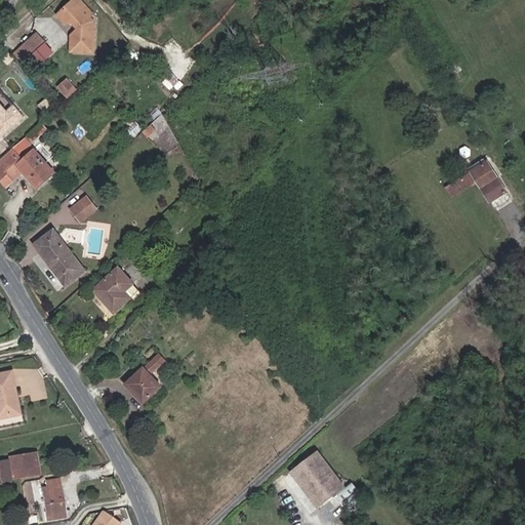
[(87,17),(83,13),(83,7),(76,0),(75,0),(59,14),(66,22),(74,22),(80,29),(73,36),(72,51),(95,52),(96,19),(93,16),(90,18),(87,17)]
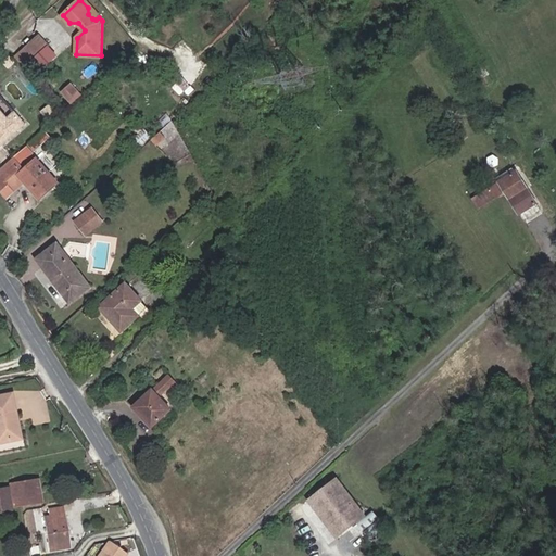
[(149,20),(155,14),(146,1),(139,8),(149,20)]
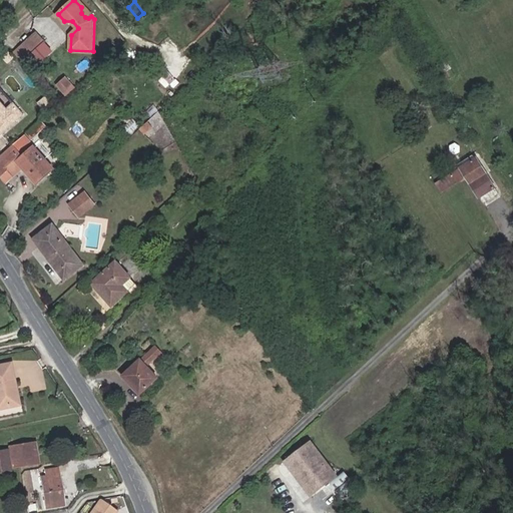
[(45,43),(36,32),(20,46),(30,57),(45,43)]
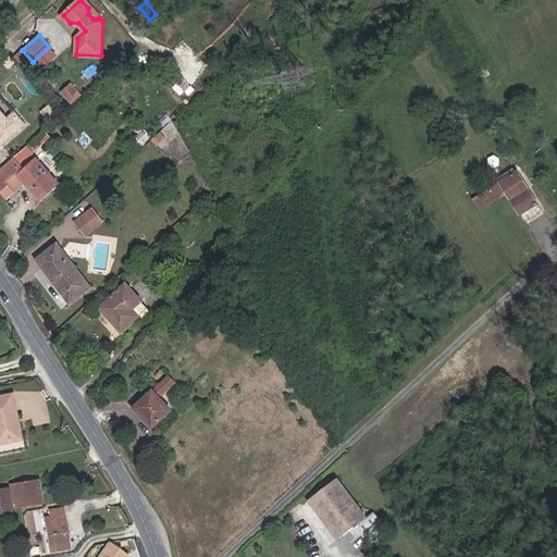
[(33,62),(22,50),(14,57),(25,69),(33,62)]
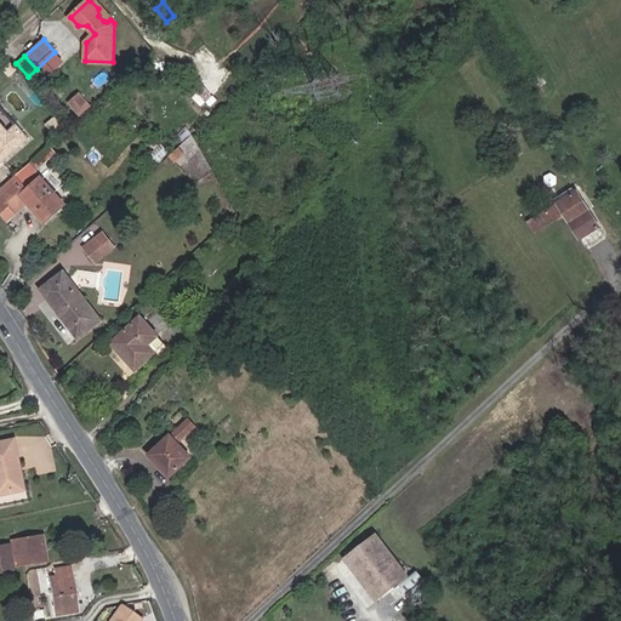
[(531,80),(537,90),(547,84),(550,81),(543,73),(531,80)]
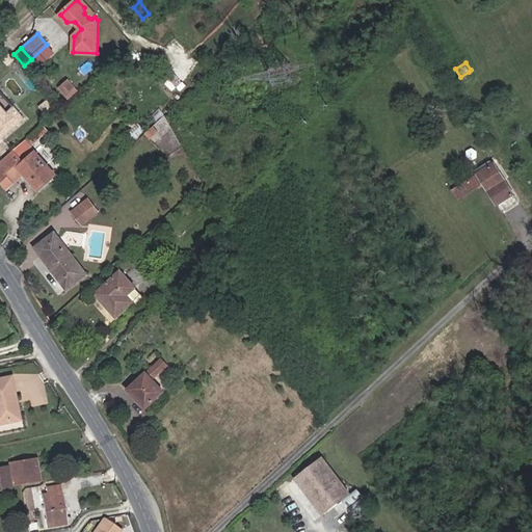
[(469,72),(460,77),(464,83),(472,78),(469,72)]
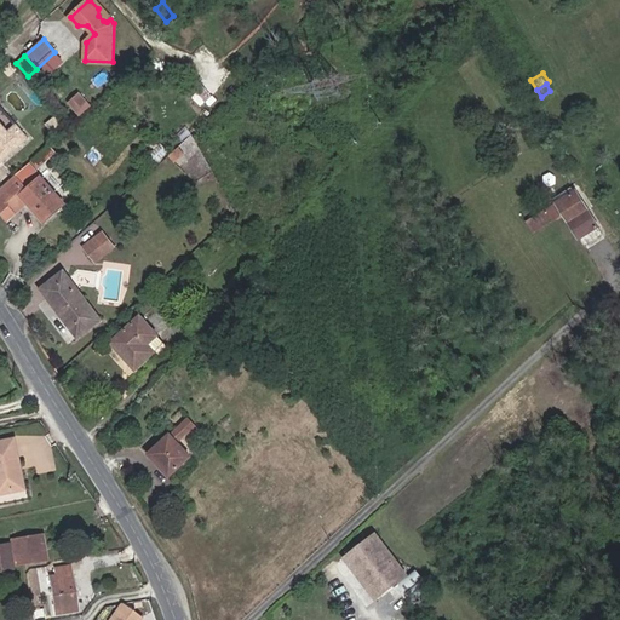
[(90,108),(80,98),(70,108),(79,118),(90,108)]
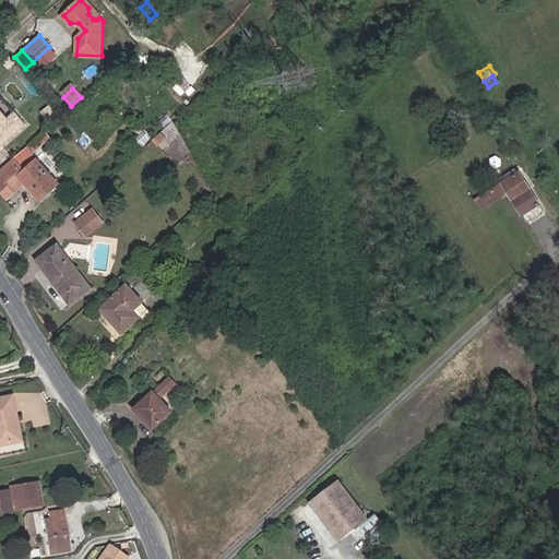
[(0,145),(2,149),(28,126),(16,110),(10,117),(0,105),(0,145)]
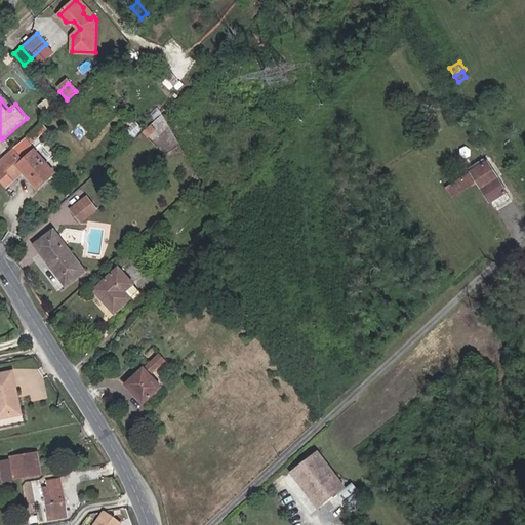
[(444,129),(439,121),(426,129),(431,137),(444,129)]
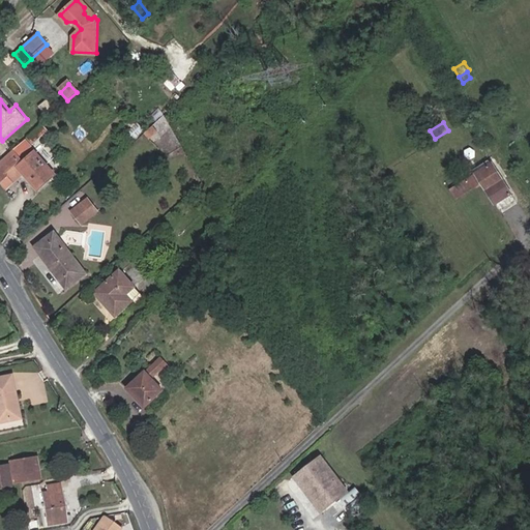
[(48,129),(42,124),(29,137),(33,142),(48,129)]
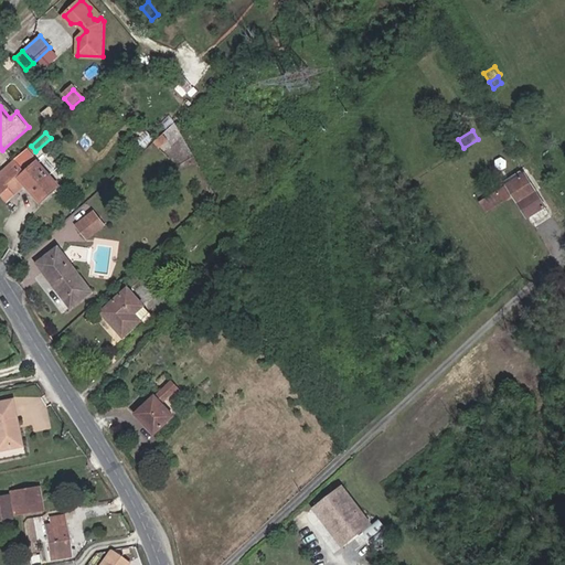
[(168,139),(163,134),(158,138),(155,141),(159,147),(168,139)]
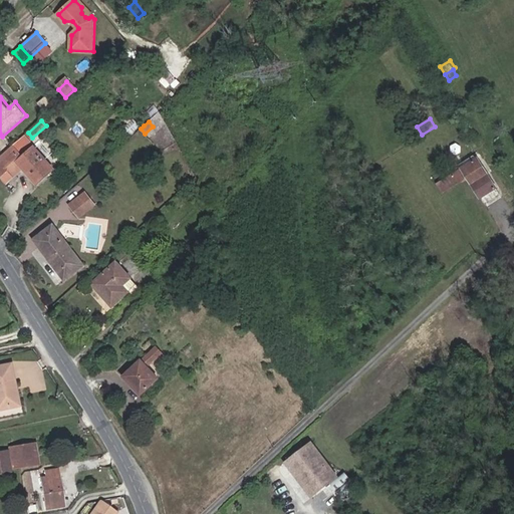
[(36,185),(53,170),(25,137),(0,159),(0,174),(7,182),(23,169),(36,185)]
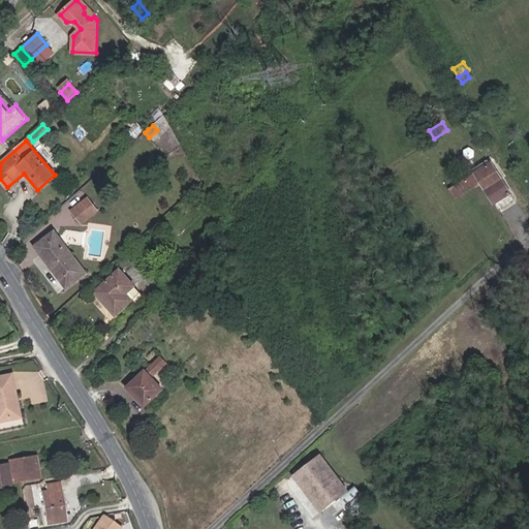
[(492,162),(450,189),(456,197),(480,182),(486,190),(495,204),(511,193),(502,180),(492,162)]
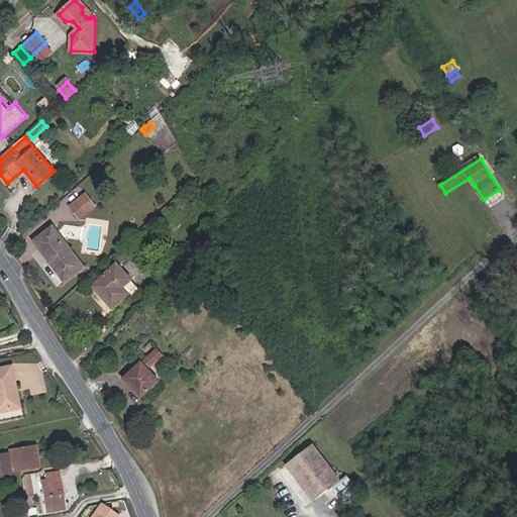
[(80,218),(95,206),(87,194),(71,206),(80,218)]
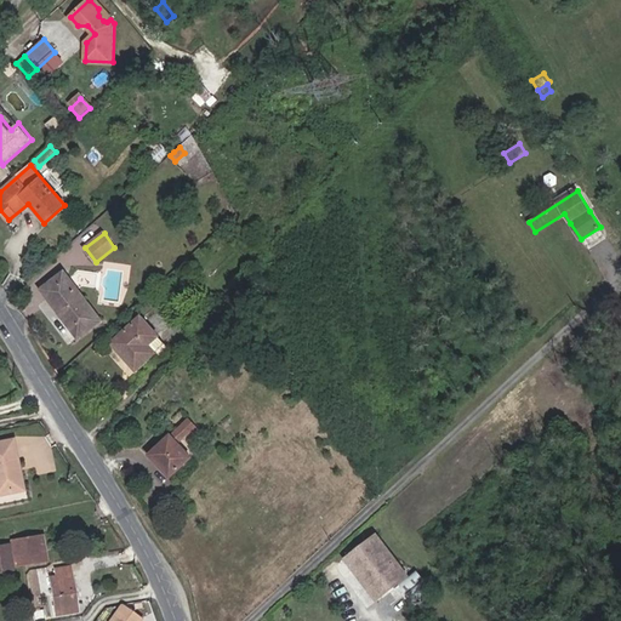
[(78,337),(101,320),(64,273),(43,290),(78,337)]
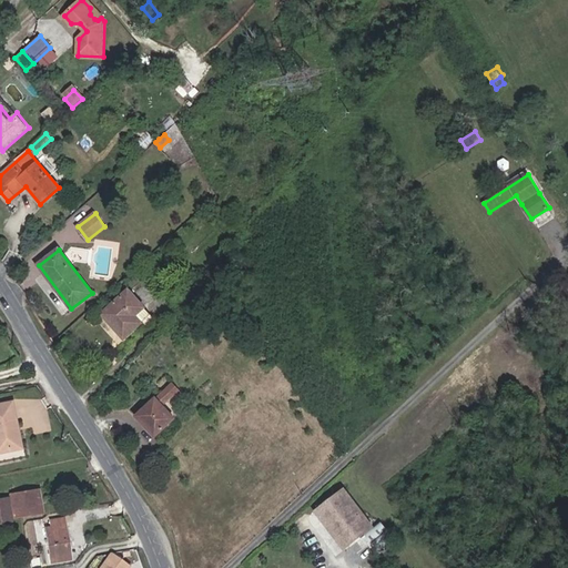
[(129,291),(102,313),(114,326),(115,325),(119,330),(118,331),(124,338),(141,323),(146,328),(155,322),(129,291)]
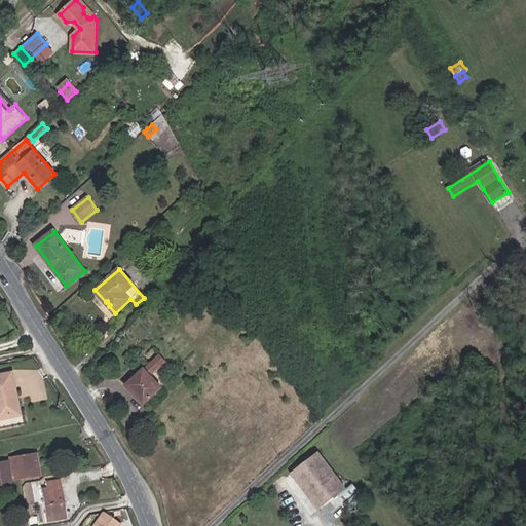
[(144,404),(161,387),(151,376),(160,367),(162,369),(167,364),(160,355),(127,385),(144,404)]
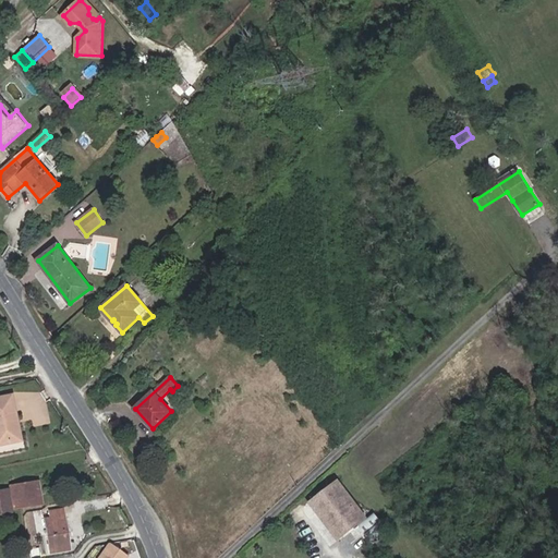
[(0,443),(21,438),(10,393),(0,395),(0,443)]
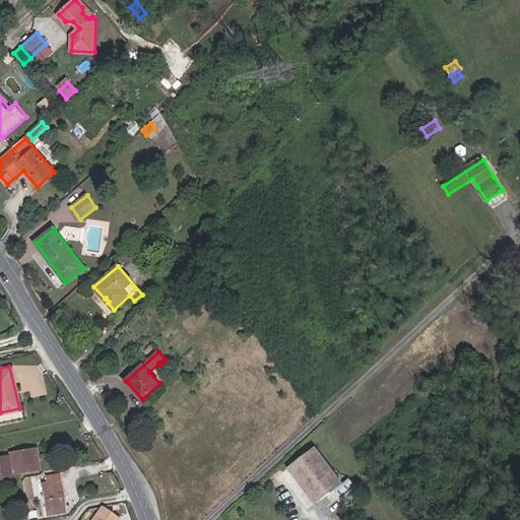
[(9,453),(12,472),(38,468),(35,449),(9,453)]
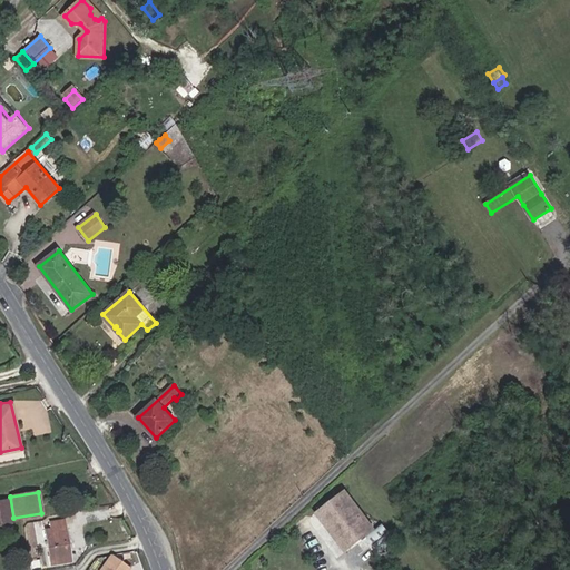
[(320,516),(349,552),(377,530),(347,493),(320,516)]
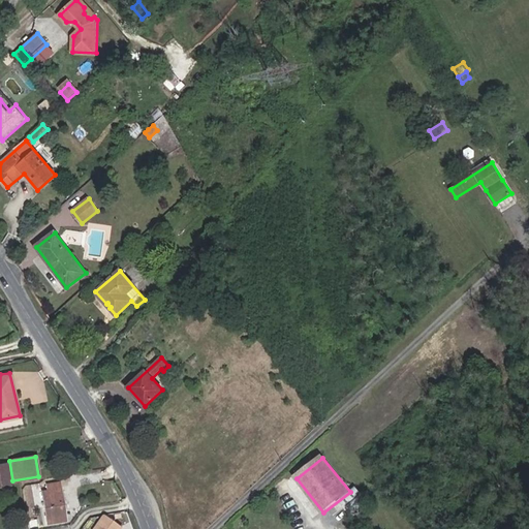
[(66,521),(60,481),(47,484),(48,490),(41,491),(48,524),(66,521)]
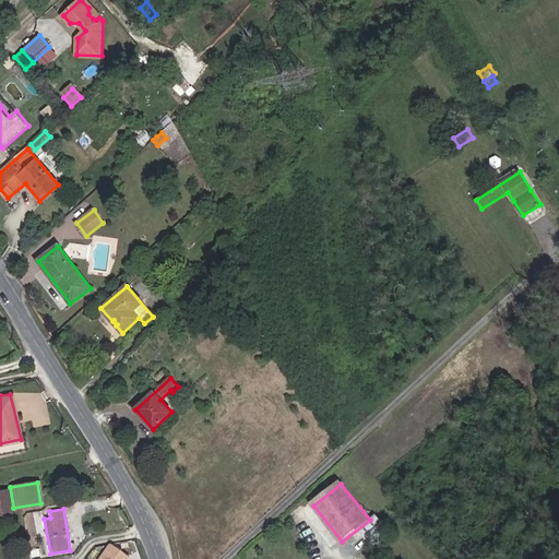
[(122,558),(126,552),(106,543),(105,544),(96,558),(122,558)]
